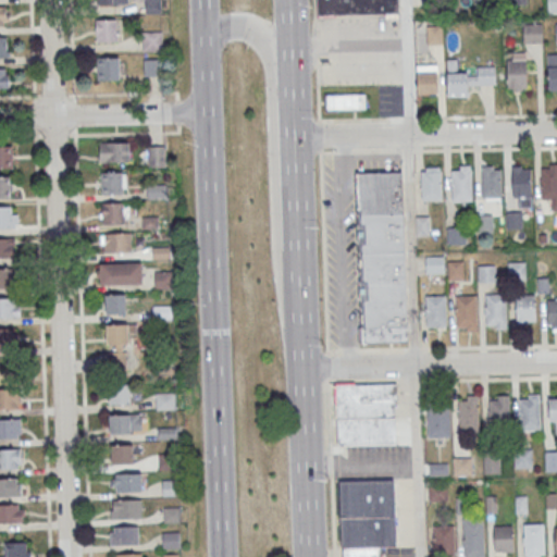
[(162,0),(143,0),(144,13),(162,13),(162,0)]
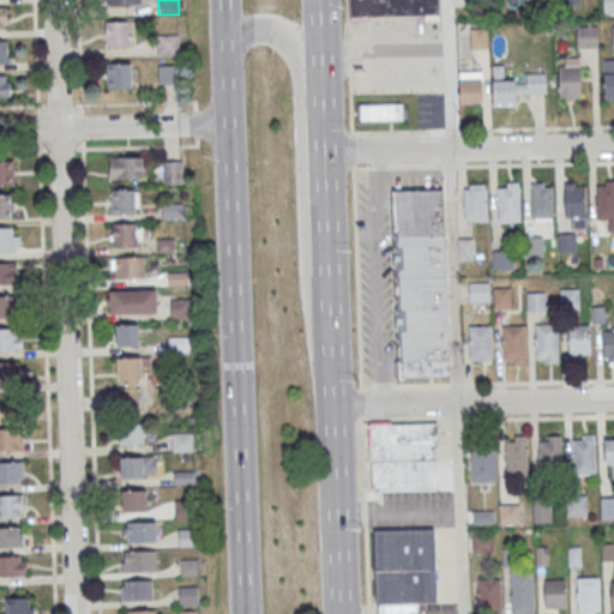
[(350,0),(439,0),(440,16),(350,18),(350,0)]
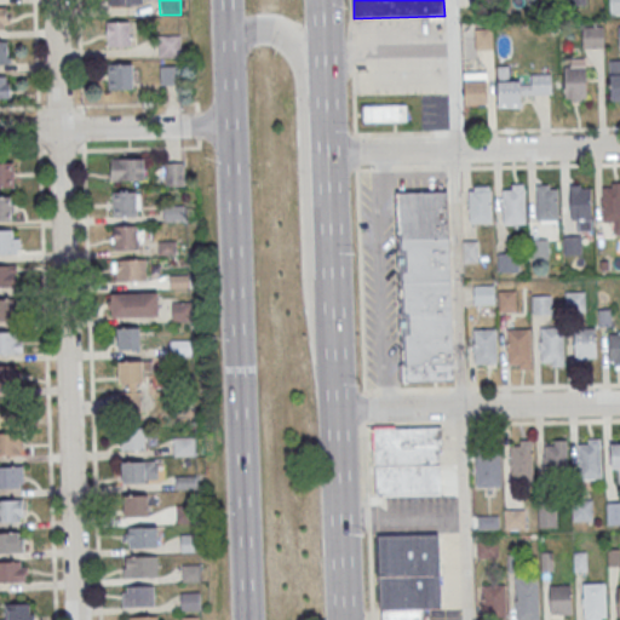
[(619,0),(609,0),(609,12),(619,12),(619,0)]
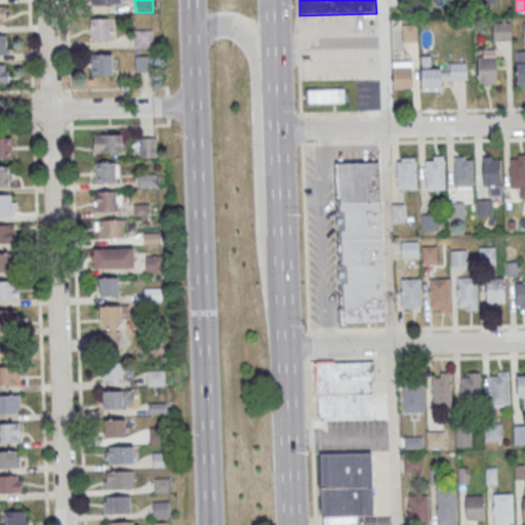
[(8,6),(0,6),(0,24),(8,25),(8,6)]
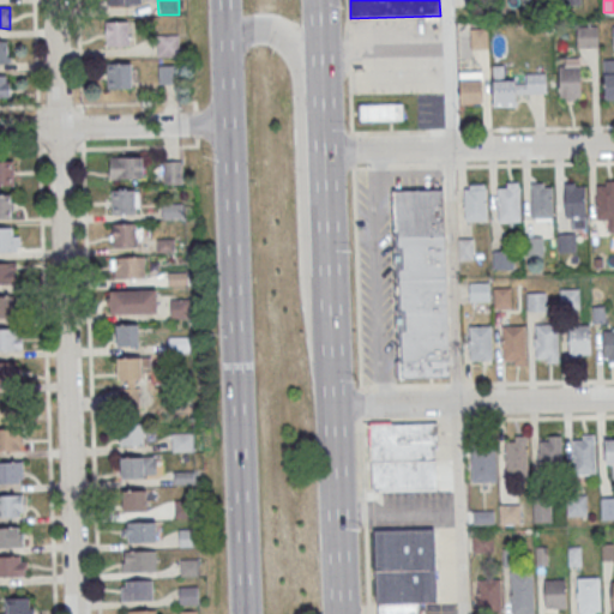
[(106,46),(133,46),(133,20),(106,20),(106,46)]
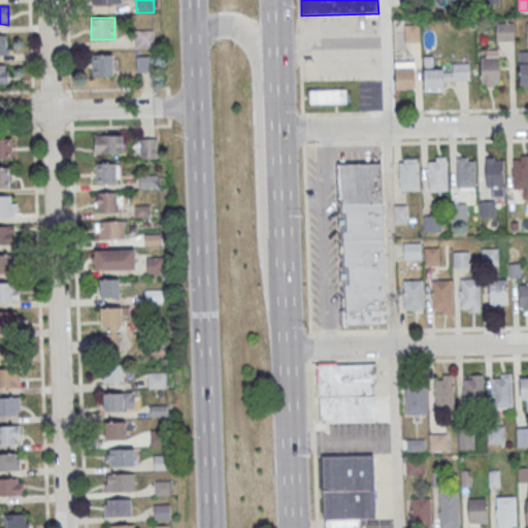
[(496,23),(515,22),(515,40),(497,40),(496,23)]
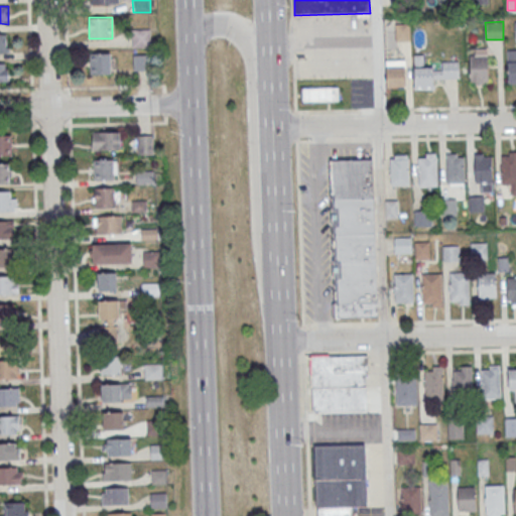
[(395,24),(410,23),(411,41),(396,41),(395,24)]
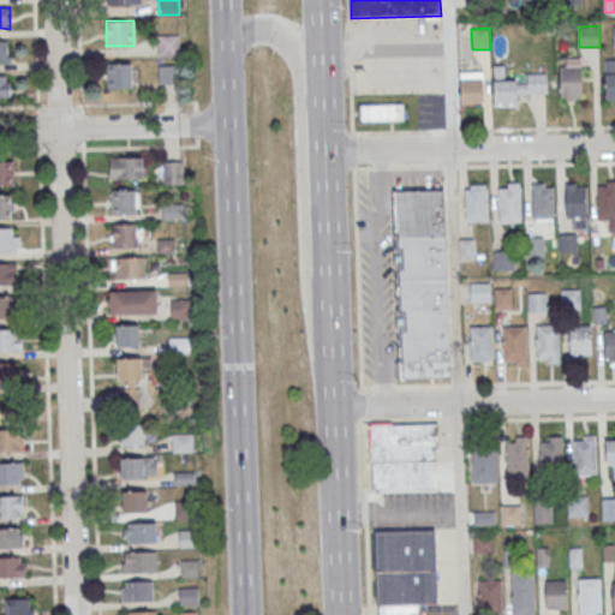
[(159,55),(179,55),(179,36),(159,36),(159,55)]
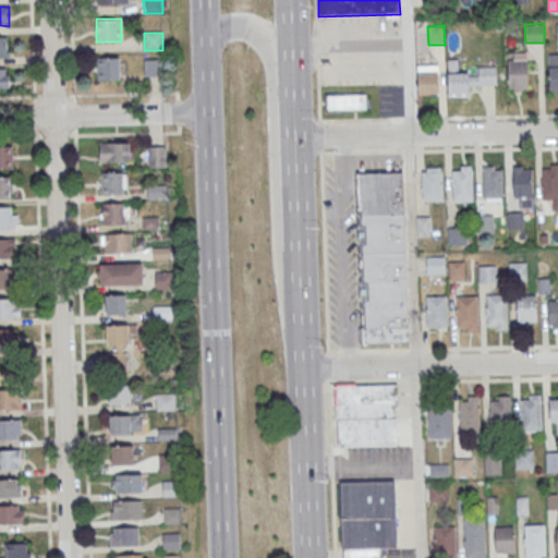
[(557,88),(557,53),(548,53),(548,89),(557,88)]
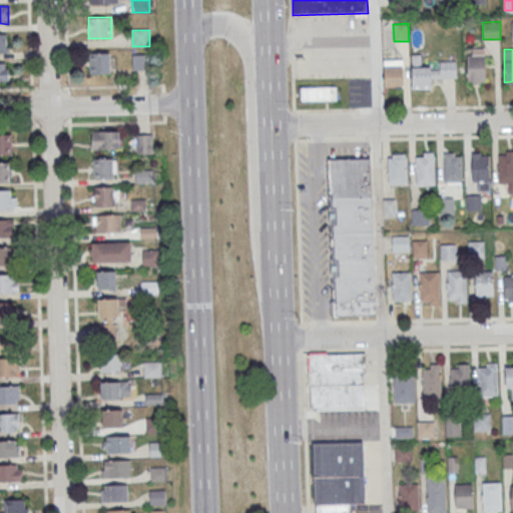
[(90,73),(113,73),(113,52),(90,52),(90,73)]
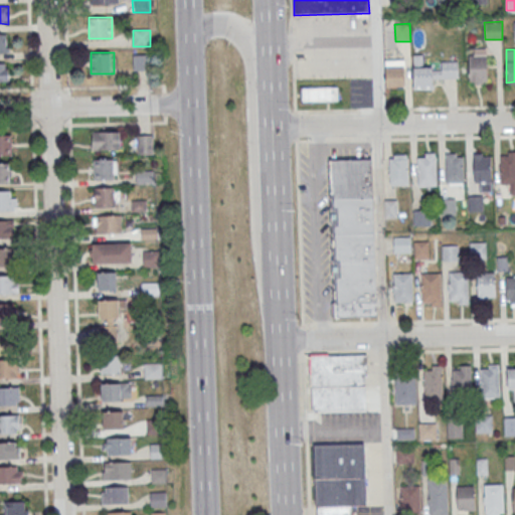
[(149,70),(149,54),(133,54),(133,70),(149,70)]
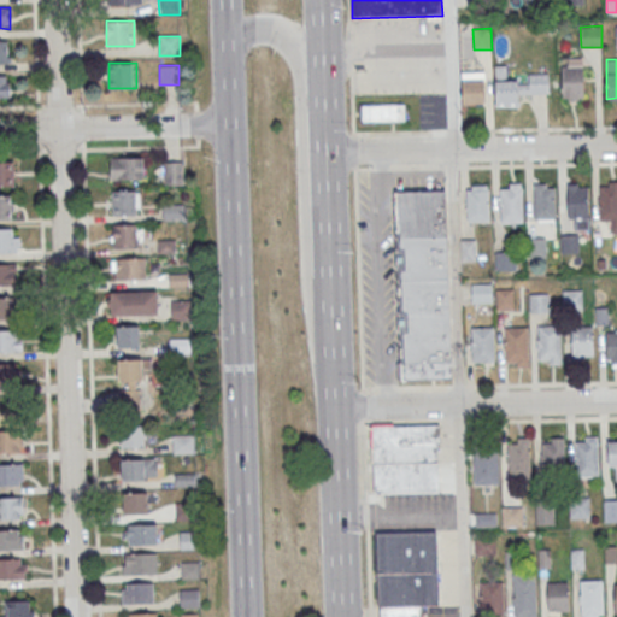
[(562,66),(563,98),(585,98),(583,66),(562,66)]
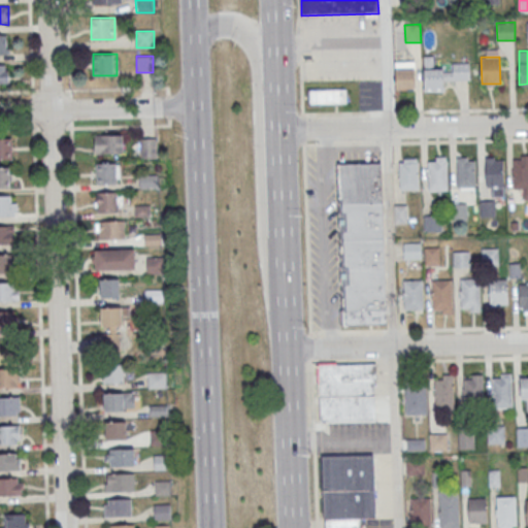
[(0,64),(0,83),(9,83),(9,65),(0,64)]
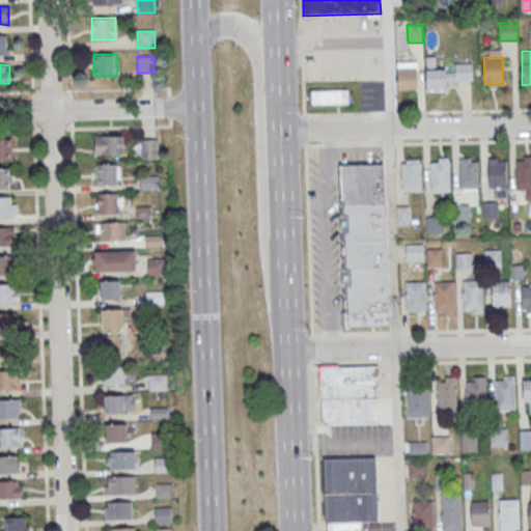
[(399,70),(417,68),(417,88),(399,88),(399,70)]
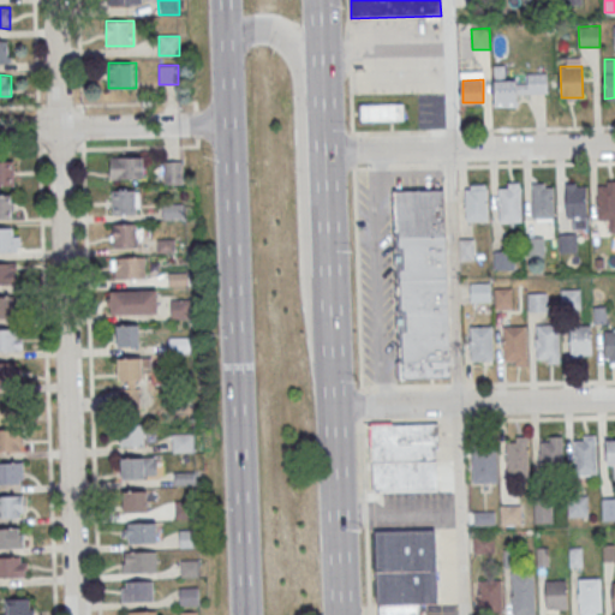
[(495,81),(515,81),(515,103),(495,103),(495,81)]
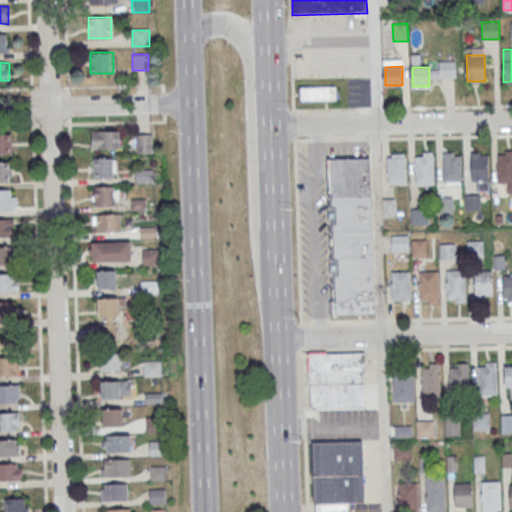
[(299,85),(299,101),(336,100),(336,86),(311,87),(311,85),(299,85)]
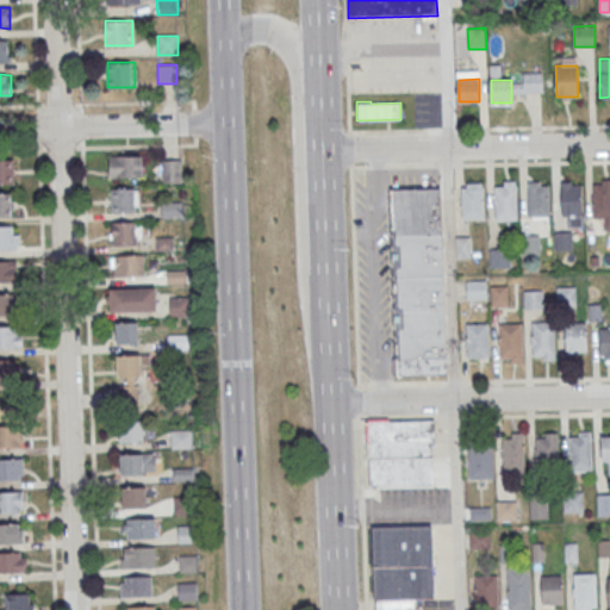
[(143,156),(109,156),(109,178),(143,178),(143,156)]
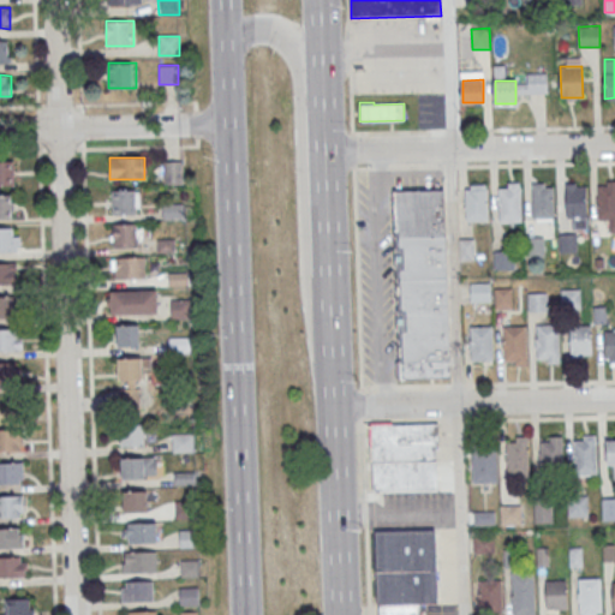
[(0,184),(15,185),(15,160),(0,159),(0,184)]
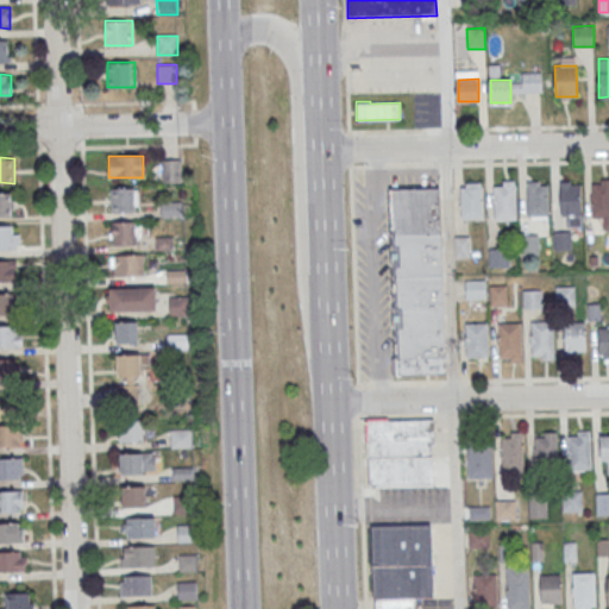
[(162,159),(162,183),(180,183),(180,159),(162,159)]
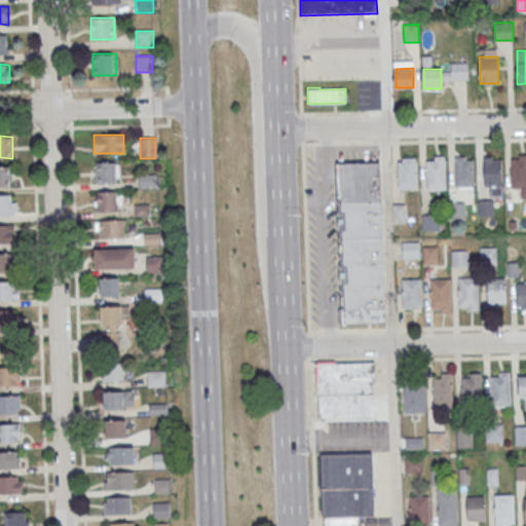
[(512,158),(513,188),(521,188),(521,198),(525,198),(525,154),(520,155),(520,158),(512,158)]
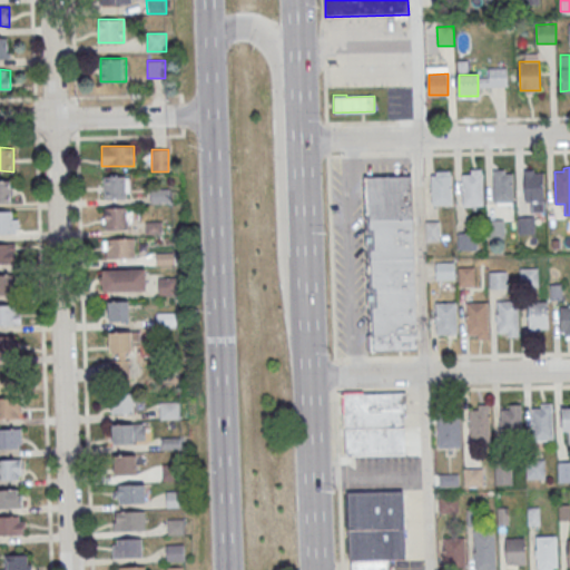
[(462,174),(463,206),(483,205),(483,169),(471,169),(471,174),(462,174)]
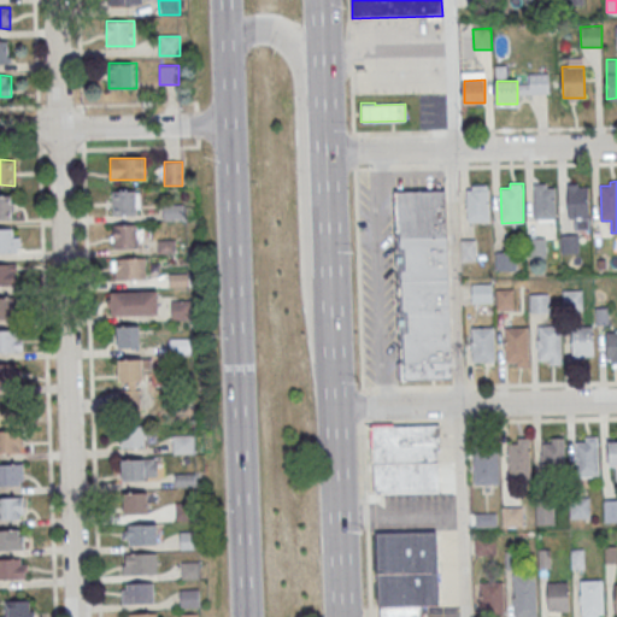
[(566,183),(568,218),(591,218),(589,187),(580,187),(580,183),(566,183)]
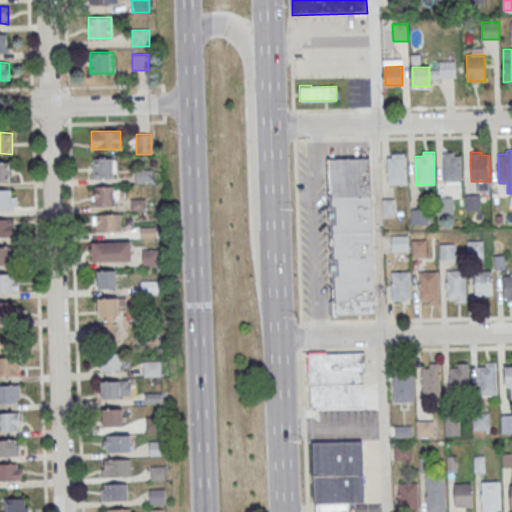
[(387,157),(388,185),(407,185),(406,153),(393,154),(393,157),(387,157)]
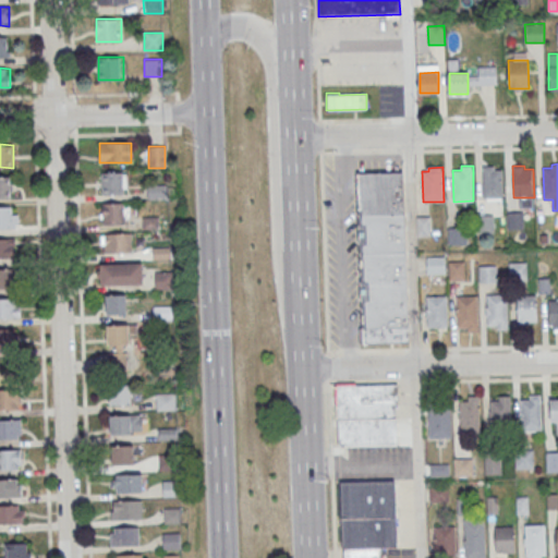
[(483,167),(484,198),(504,198),(502,170),(494,170),(494,167),(483,167)]
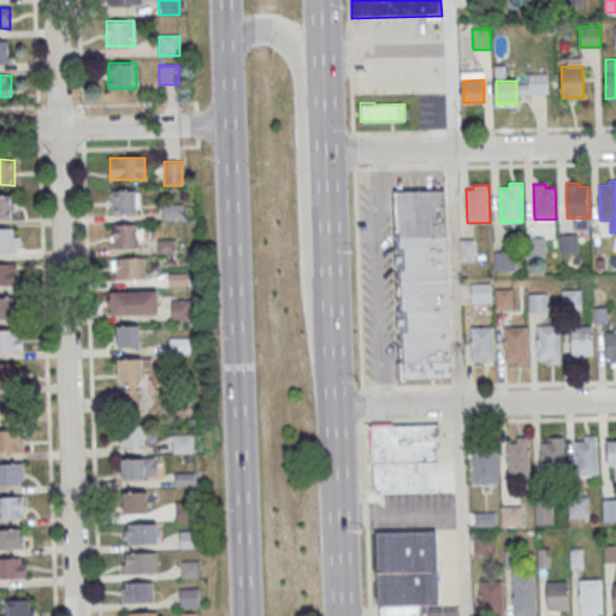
[(395,191),(445,189),(451,378),(401,380),(395,191)]
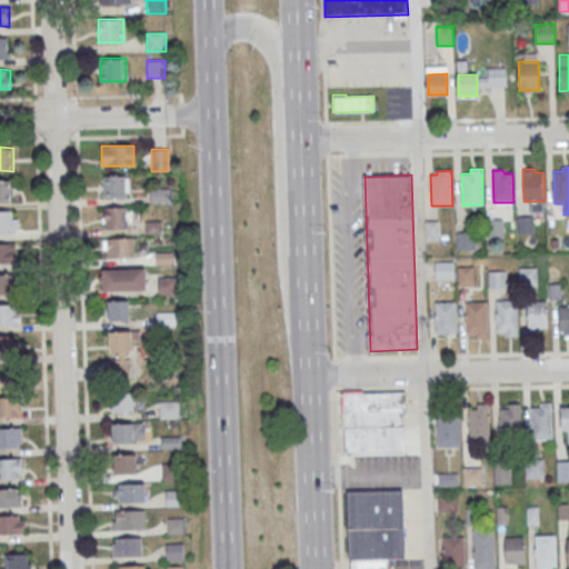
[(129,176),(103,176),(103,198),(129,198),(129,176)]
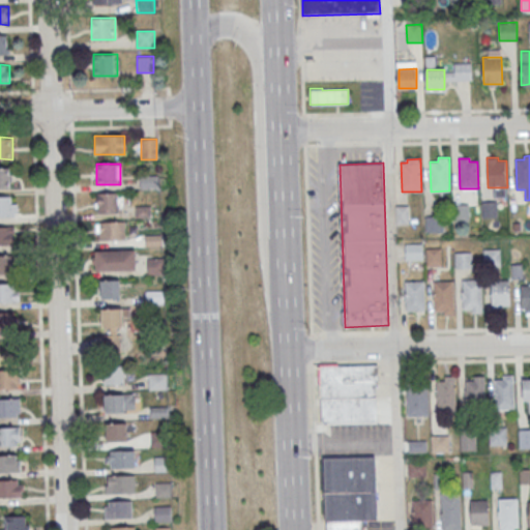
[(11,167),(0,167),(0,188),(11,188),(11,167)]
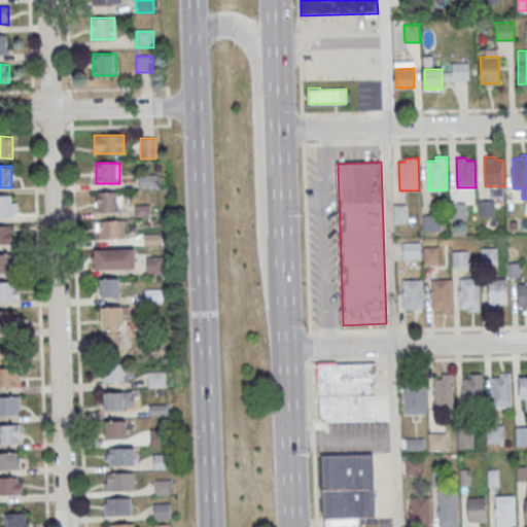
[(139,187),(157,187),(157,174),(139,174),(139,187)]
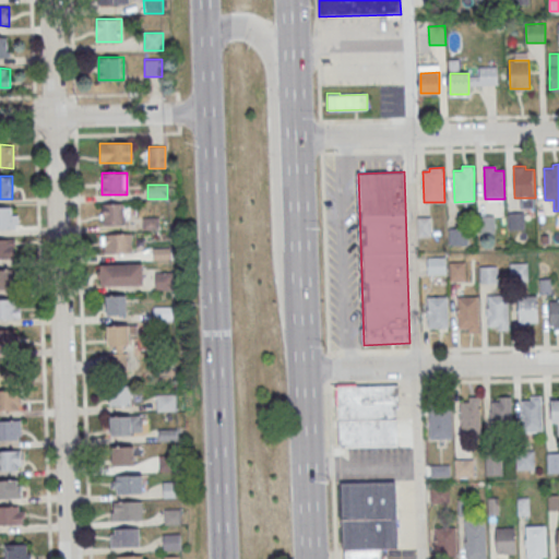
[(127,203),(102,203),(102,224),(127,224),(127,203)]
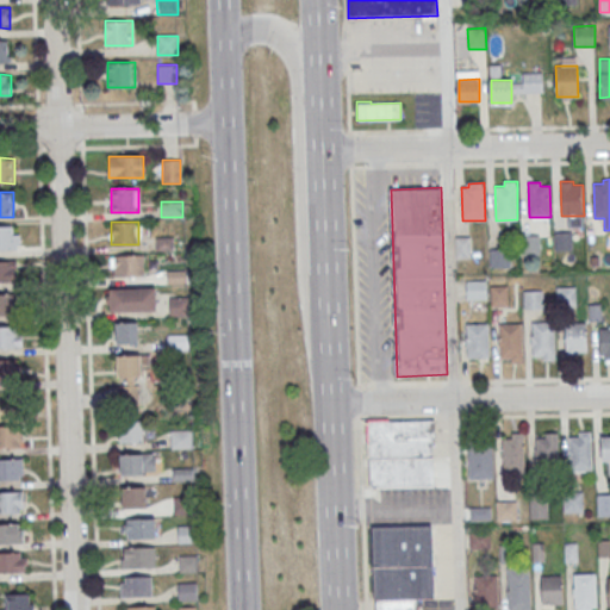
[(0,249),(19,249),(19,226),(0,225),(0,249)]
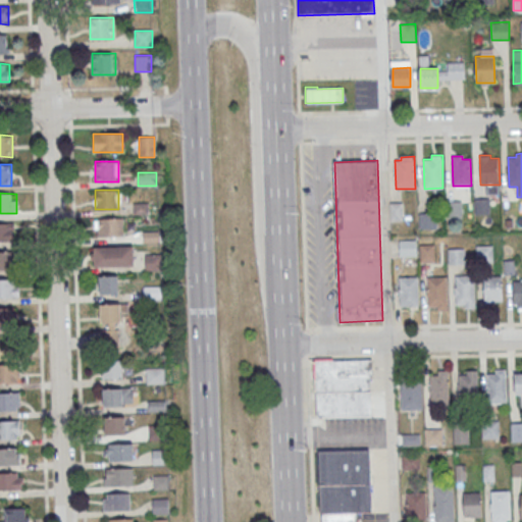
[(474,199),(490,199),(490,214),(475,215),(474,199)]
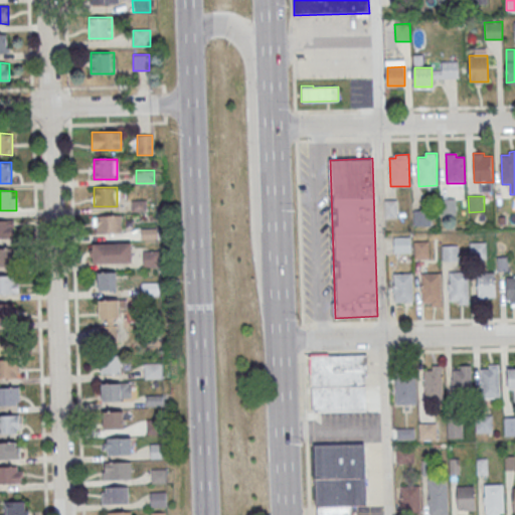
[(441,200),(456,199),(457,215),(441,215),(441,200)]
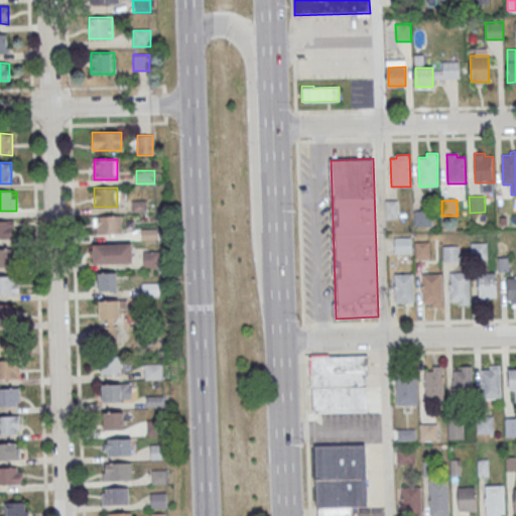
[(385,201),(398,201),(399,218),(386,219),(385,201)]
